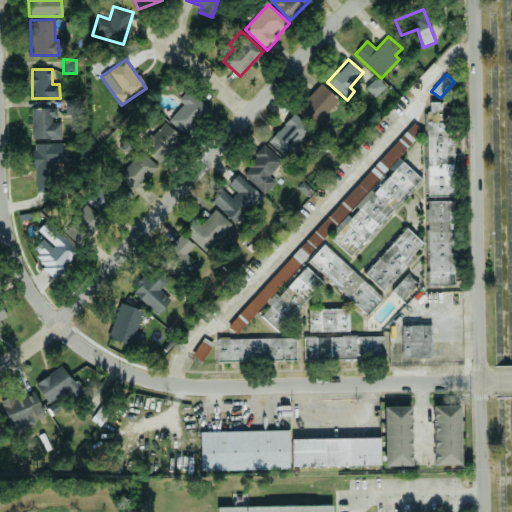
[(340,101),(320,83),(296,109),(315,128),(340,101)]
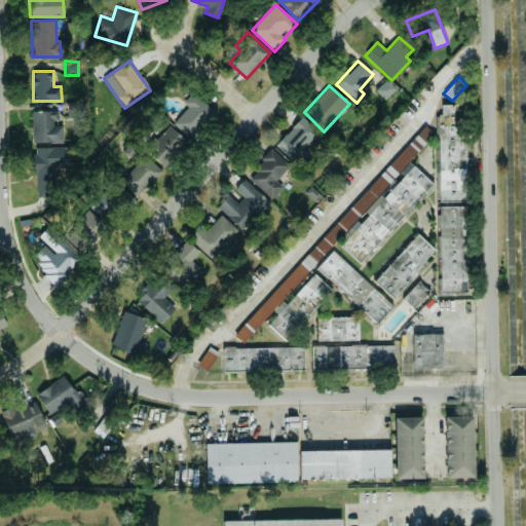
[(183,103),(187,106),(173,124),(190,138),(213,109),(192,92),(183,103)]
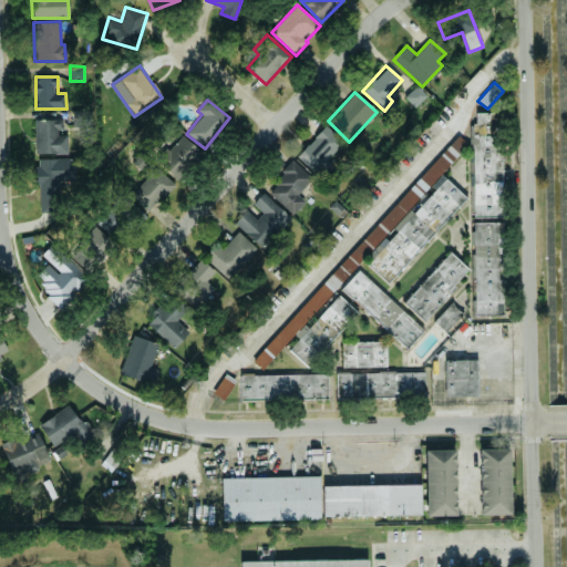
[(500,113),(472,114),(475,216),(503,215),(500,113)]
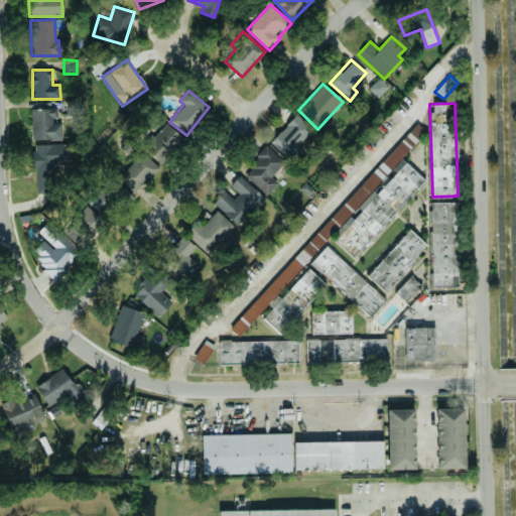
[(32,140),(61,139),(61,123),(52,123),(52,118),(57,118),(57,110),(31,110),(32,140)]
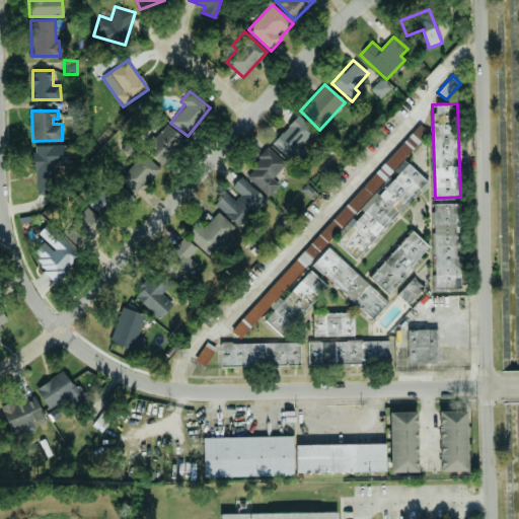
[(292,162),(303,151),(298,147),(314,131),(298,115),(272,143),(292,162)]
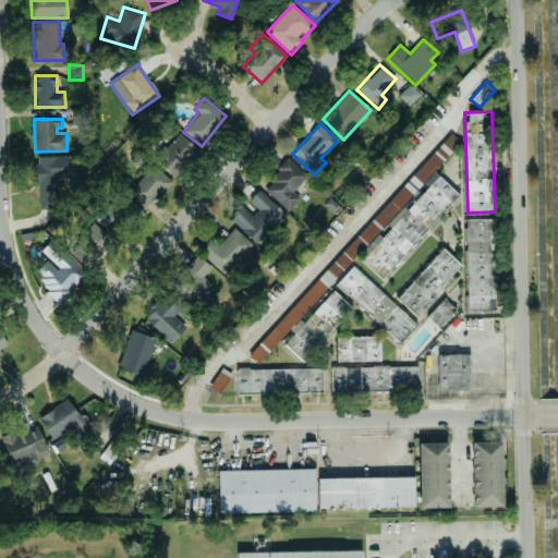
[(198,150),(179,133),(155,159),(173,178),(198,150)]
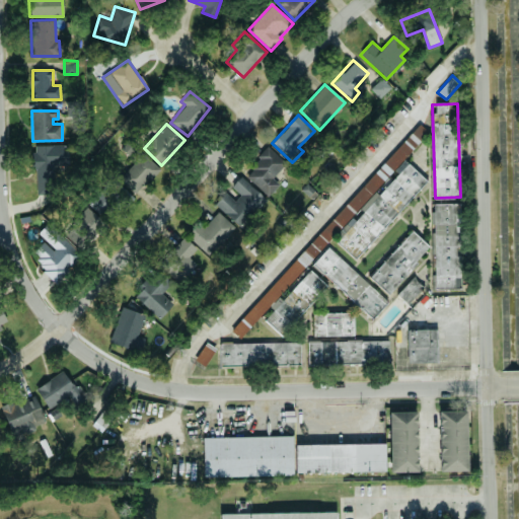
[(408,138),(321,230),(323,231),(315,239),(230,330),(239,339),(282,293),(283,295),(288,289),(290,291),(299,281),(296,278),(332,239),(355,260),(428,181),(402,158),(415,144),(408,138)]
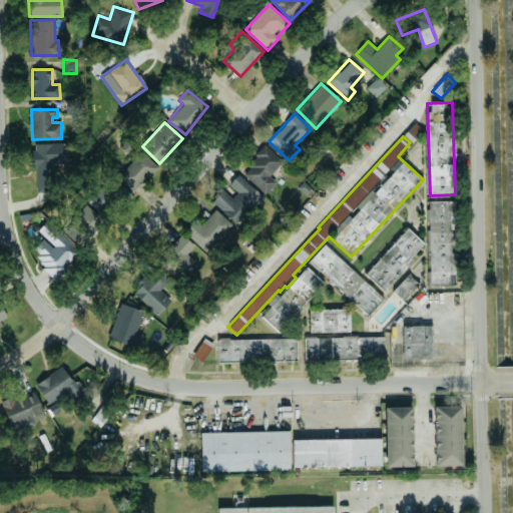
[(68,162),(67,143),(33,144),(35,192),(55,192),(54,162),(68,162)]
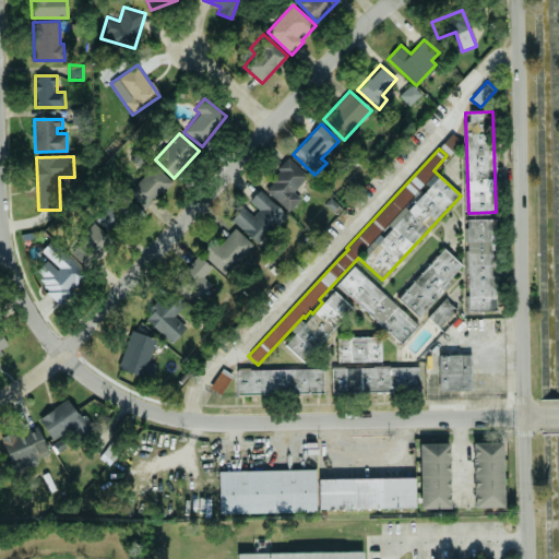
[(300,199),(294,192),(308,176),(288,157),(275,170),(280,175),(265,190),(288,212),(300,199)]
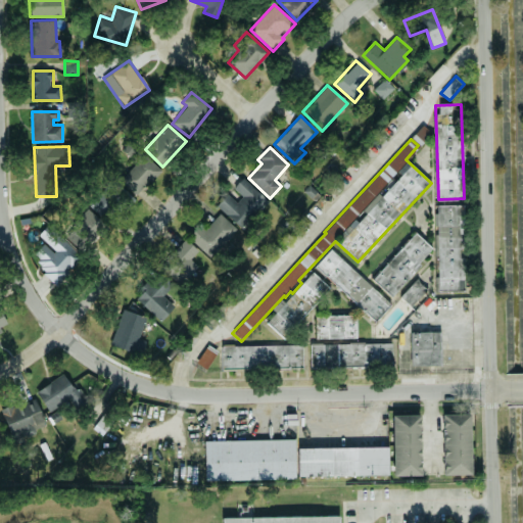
[(120,182),(139,196),(159,168),(140,153),(120,182)]
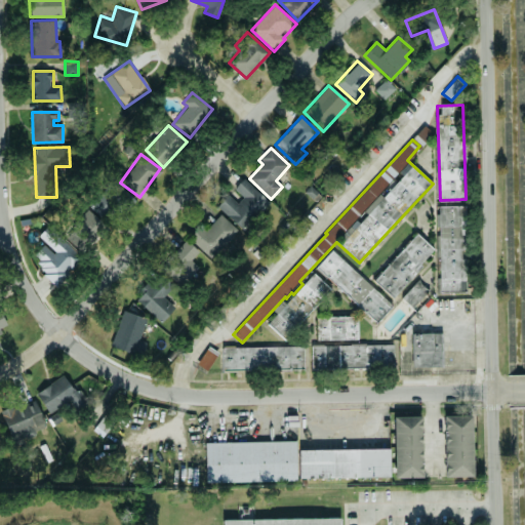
[(228,195),(216,206),(242,230),(269,202),(243,178),(234,189),(243,197),(238,203),(228,195)]
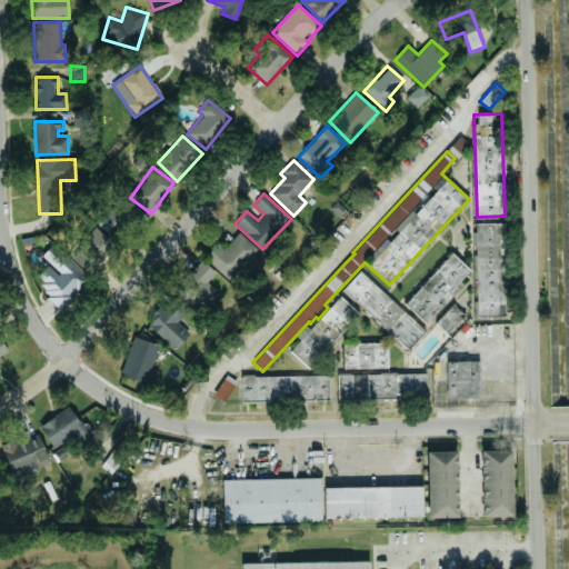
[(97,222),(119,242),(143,215),(122,195),(97,222)]
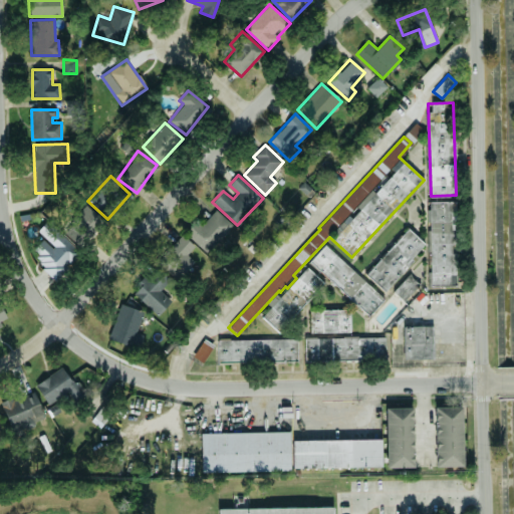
[(429,202),(431,287),(457,286),(455,202),(429,202)]
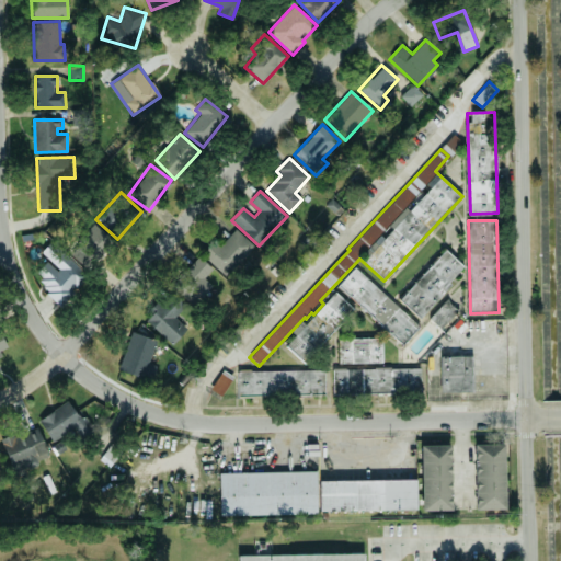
[(89,271),(114,243),(95,225),(69,252),(89,271)]
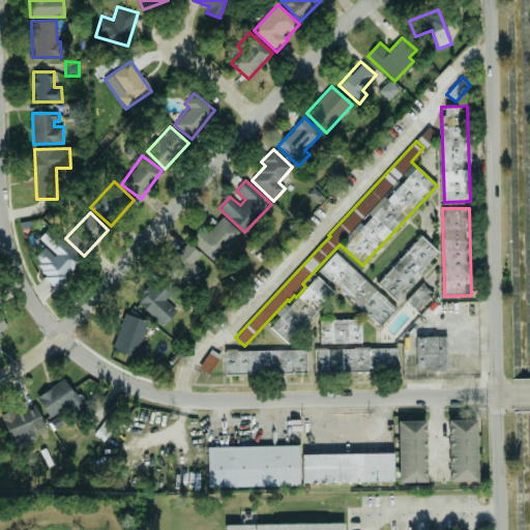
[(241,235),(223,216),(195,243),(213,262),(241,235)]
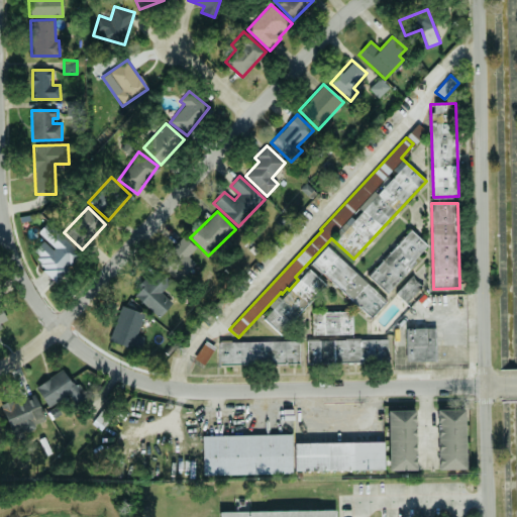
[(429,247),(411,230),(368,276),(386,293),(429,247)]
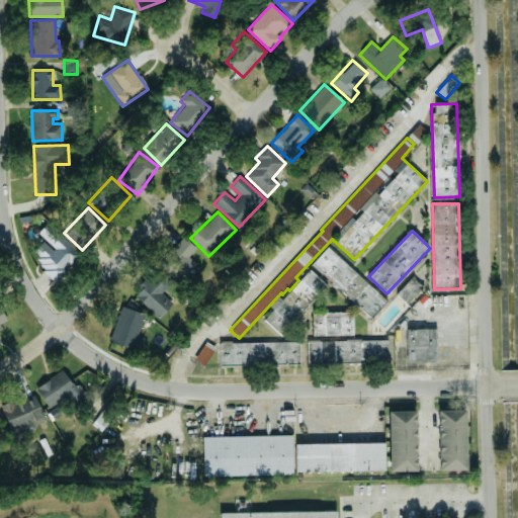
[(58,281),(75,261),(69,256),(75,248),(59,234),(54,240),(48,235),(29,255),(58,281)]
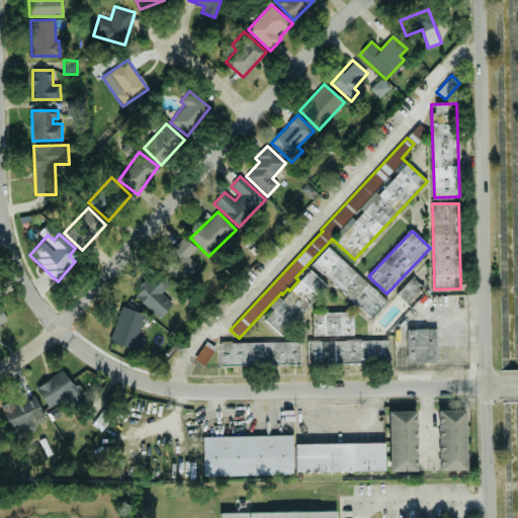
[(194,262),(188,257),(196,249),(183,237),(159,263),(177,280),(194,262)]
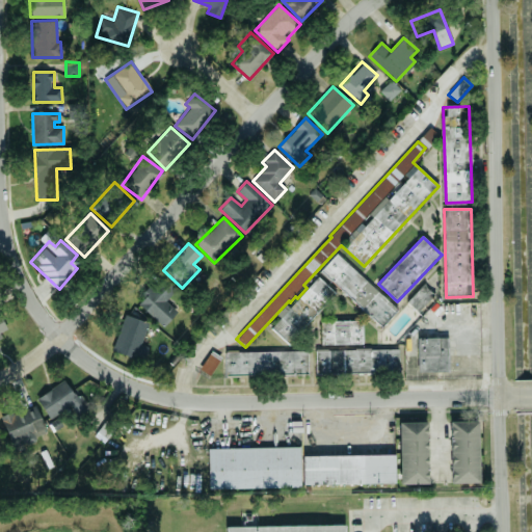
[(320,270),(381,327),(397,311),(337,254),(320,270)]
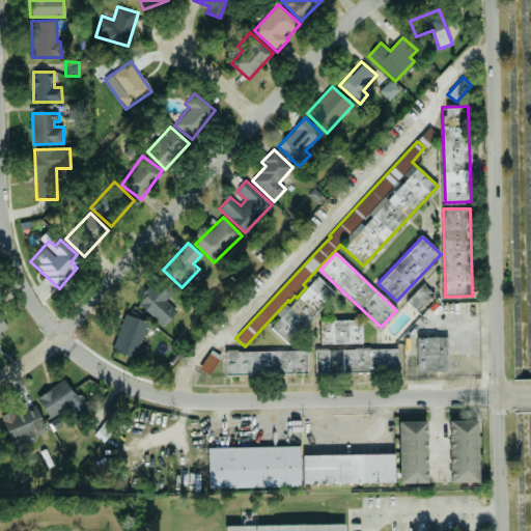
[(334,291),(316,276),(290,307),(285,303),(276,314),(280,317),(271,328),(288,344),(334,291)]
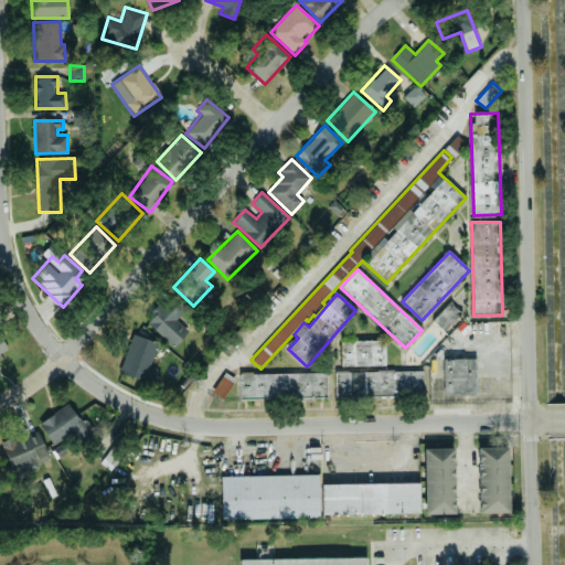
[(189,330),(177,320),(188,308),(174,297),(163,309),(159,305),(144,321),(174,348),(189,330)]
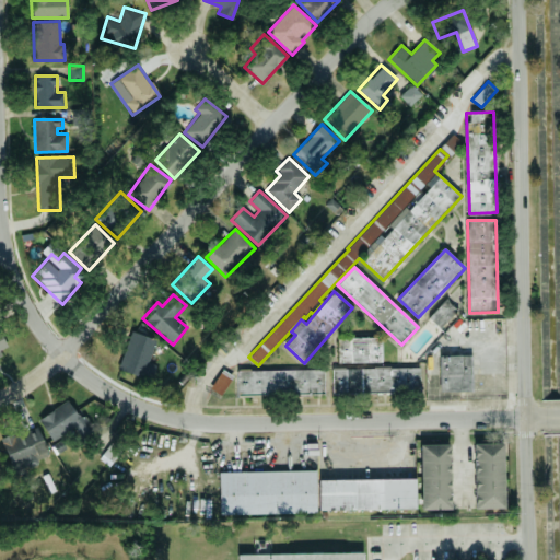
[(444,301),(429,318),(441,328),(456,312),(444,301)]
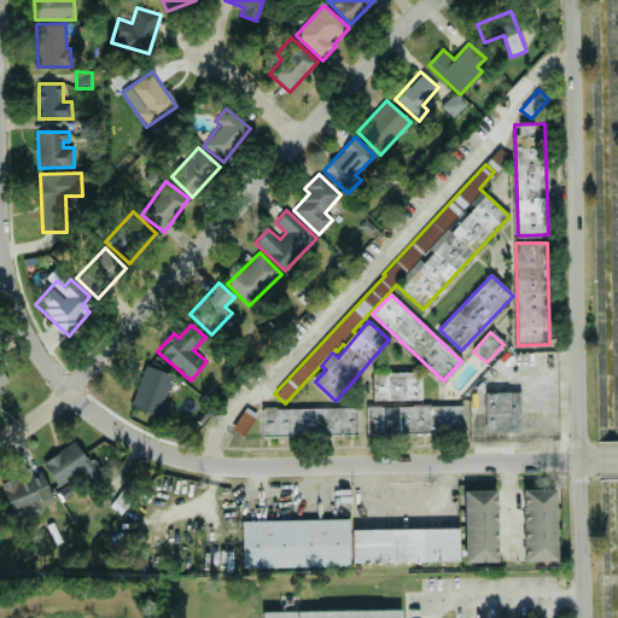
[(0,391),(10,386),(0,365),(0,391)]
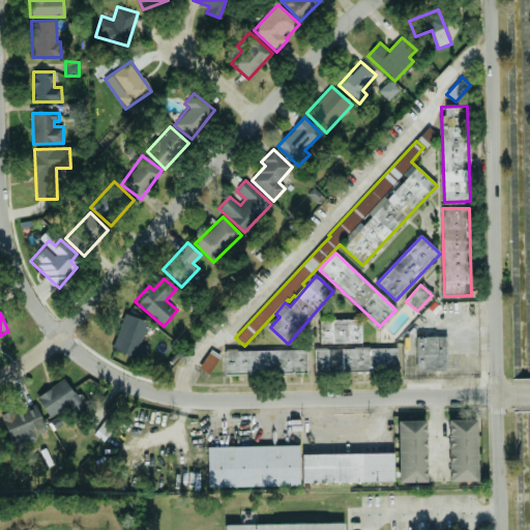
[(141,343),(148,322),(124,314),(111,349),(142,360),(147,346),(141,343)]
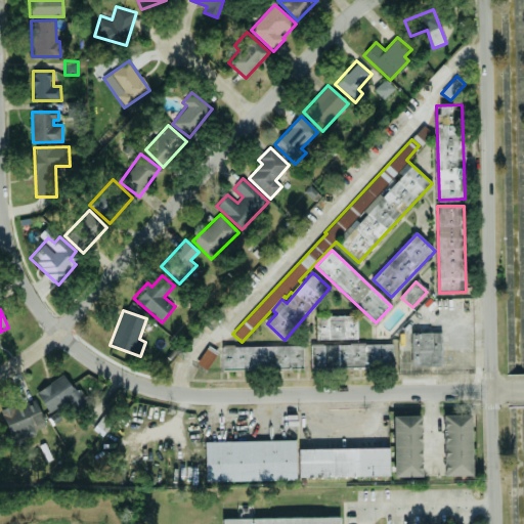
[(357,315),(316,316),(317,340),(357,339),(357,315)]
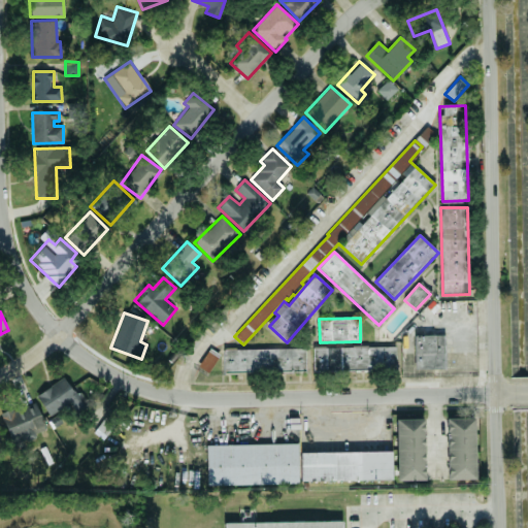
[(415,369),(446,368),(444,335),(415,335),(415,369)]
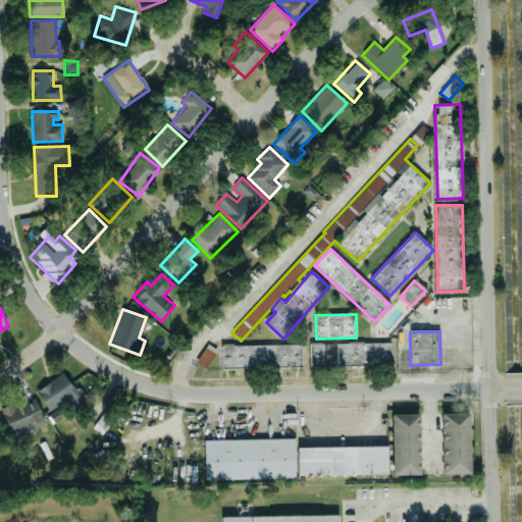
[(310,344),(310,367),(390,366),(390,343),(310,344)]
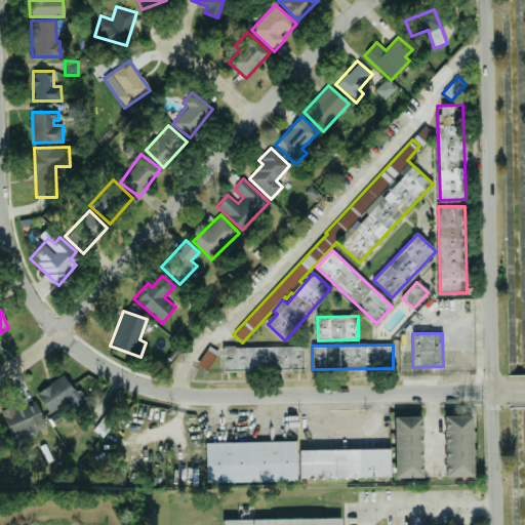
[(305,347),(223,347),(223,370),(305,369),(305,347)]
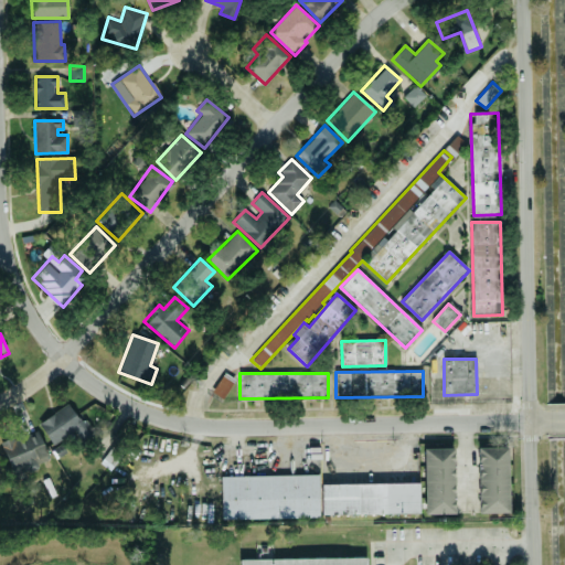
[(53,446),(74,432),(82,441),(95,433),(86,419),(81,423),(68,404),(39,423),(53,446)]
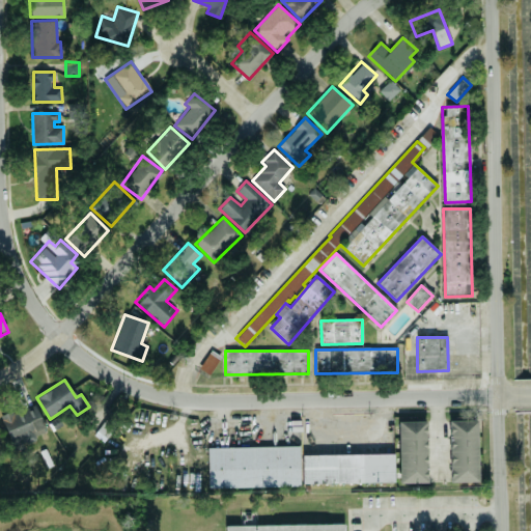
[(1,416),(11,446),(46,435),(35,404),(1,416)]
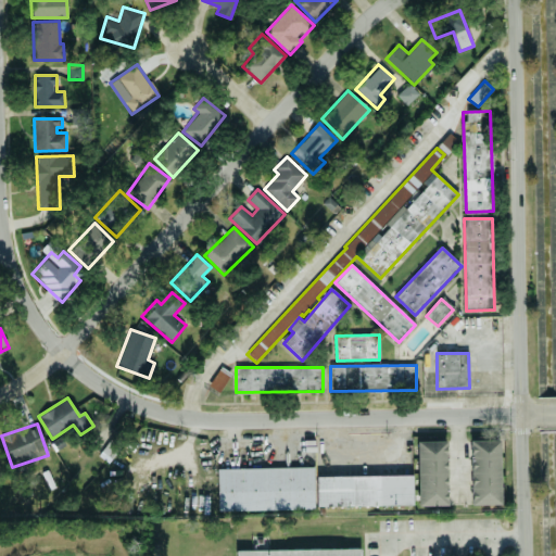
[(471,505),(501,505),(500,440),(470,440),(471,505)]
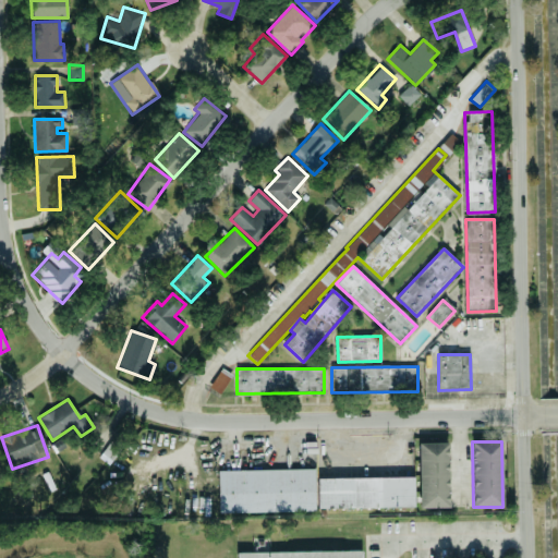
[(449,508),(448,443),(419,443),(419,508),(449,508)]
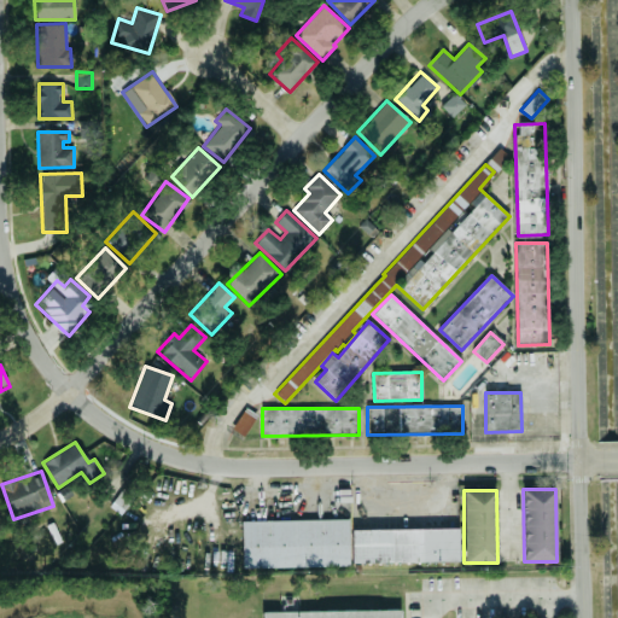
[(349,566),(348,519),(242,522),(242,567),(349,566)]
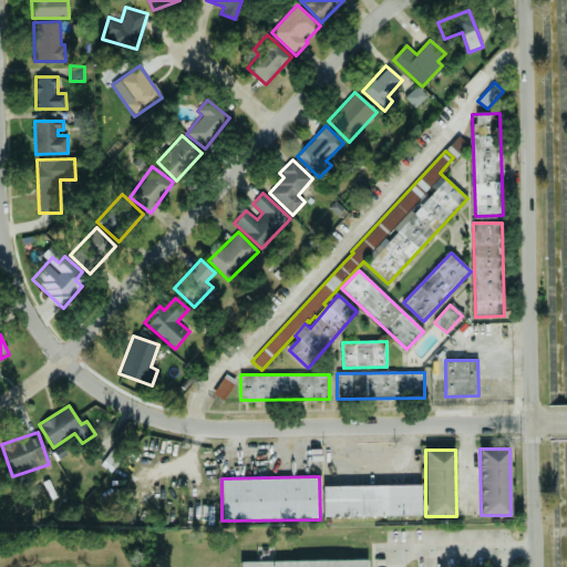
[(421,515),(421,485),(322,486),(322,516),(421,515)]
